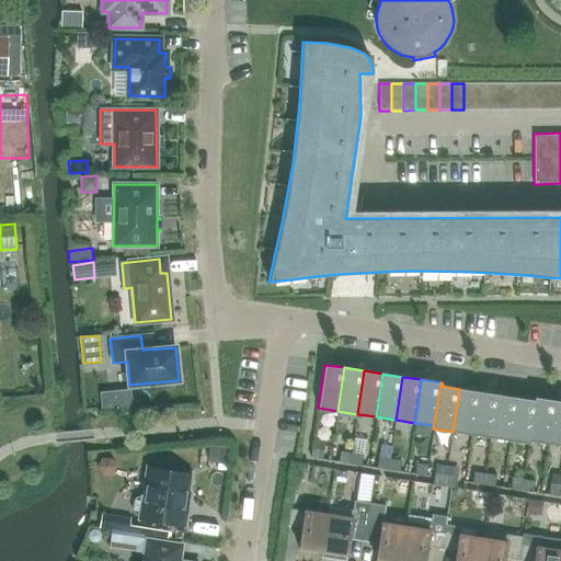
[(471,435),(478,391),(459,389),(453,432),(471,435)]
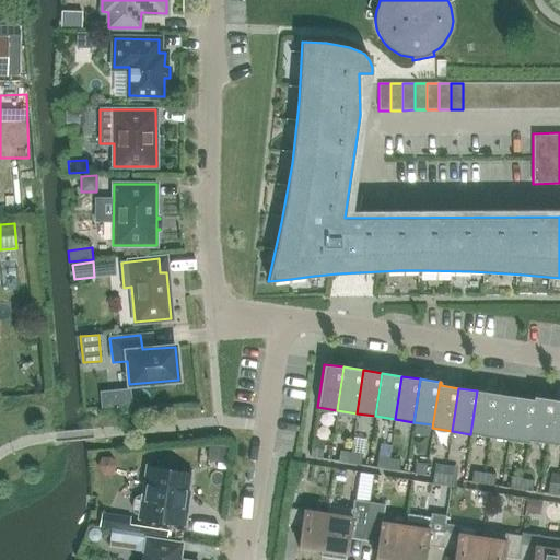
[(490,436),(497,394),(477,391),(470,434),(490,436)]
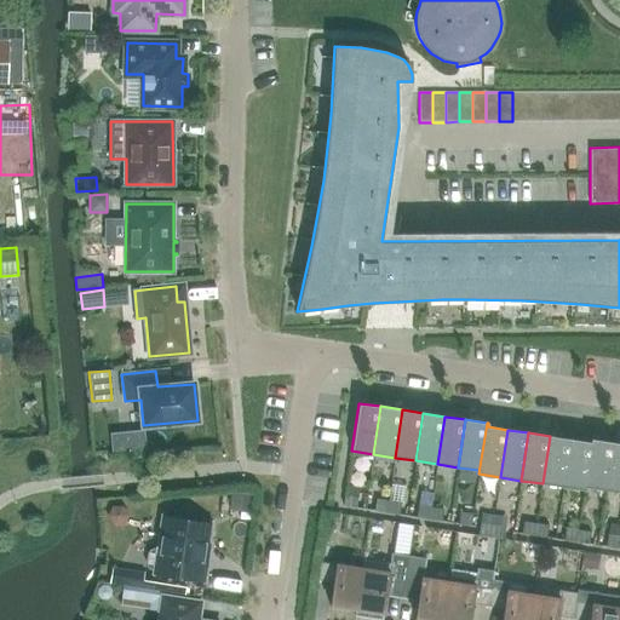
[(563,487),(570,440),(550,436),(543,483),(563,487)]
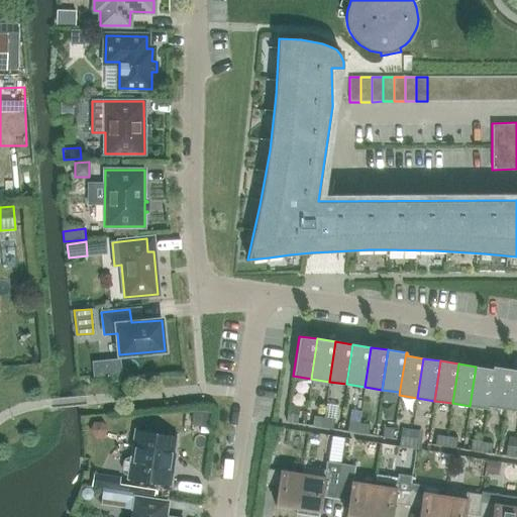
[(487,409),(494,367),(493,366),(492,369),(476,367),(470,406),(487,409)]
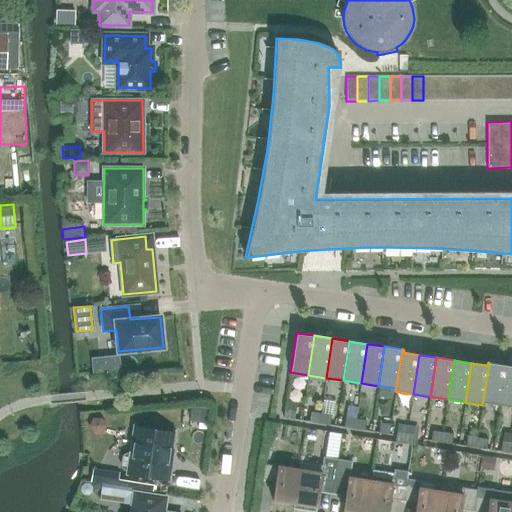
[(500,405),(506,365),(489,363),(482,405),(483,405),(484,402),(500,405)]
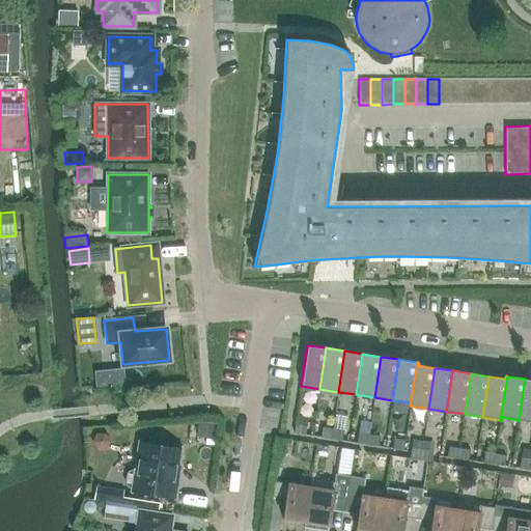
[(530,421),(530,380),(525,379),(519,420),(530,421)]
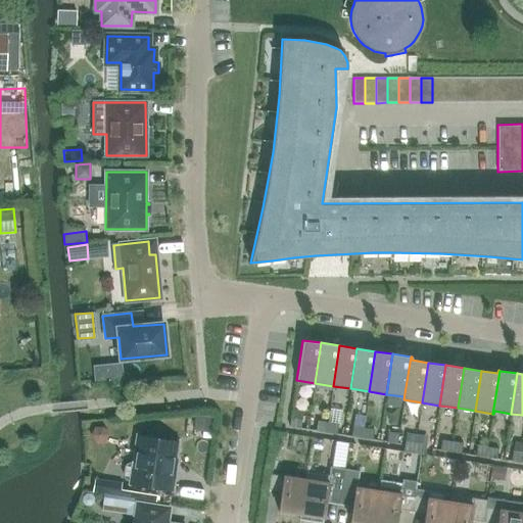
[(301,418),(291,417),(289,426),(300,428),(301,418)]
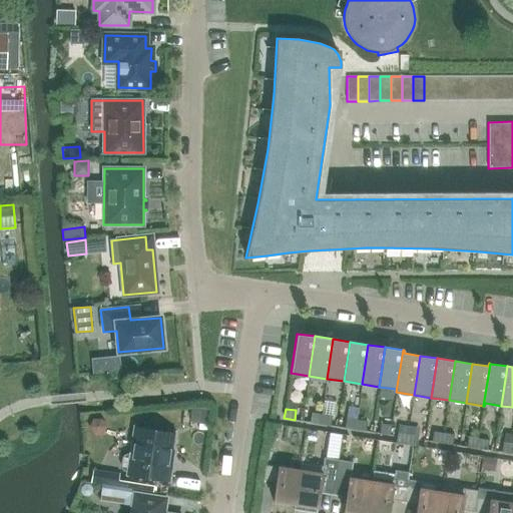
[(310,422),(320,424),(322,414),(311,413),(310,422)]
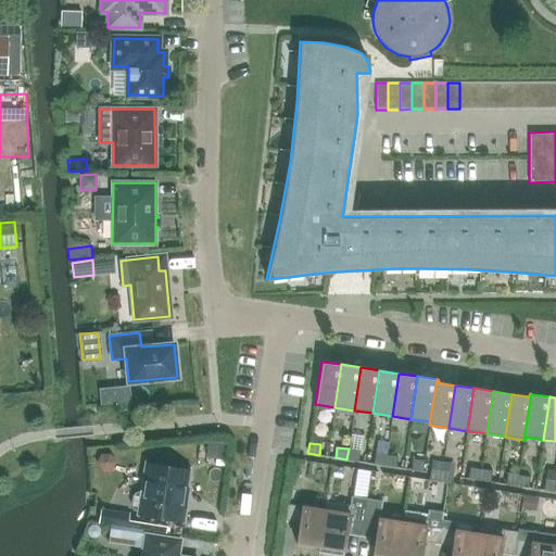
[(359,451),(349,449),(346,459),(357,462),(359,451)]
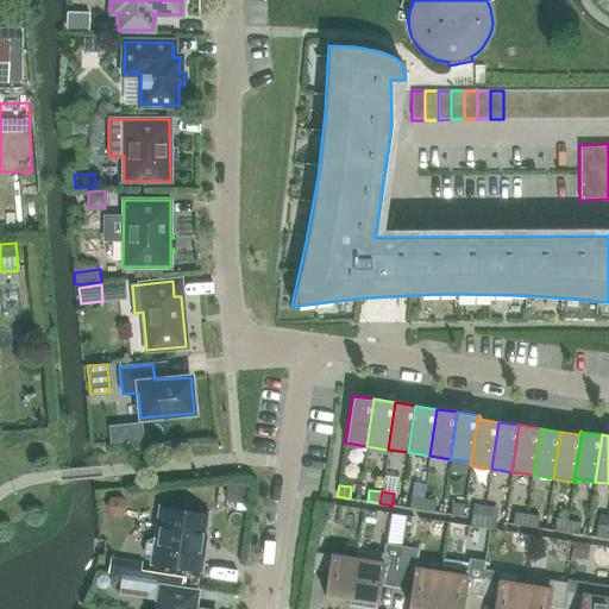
[(422,498),(410,496),(409,508),(421,509),(422,498)]
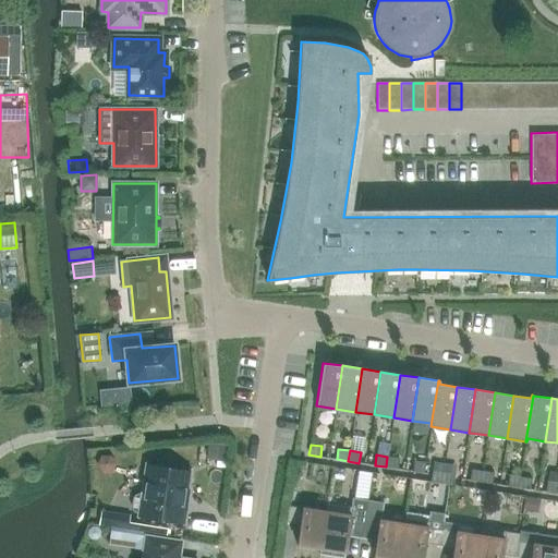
[(397,469),(399,458),(387,457),(386,466),(397,469)]
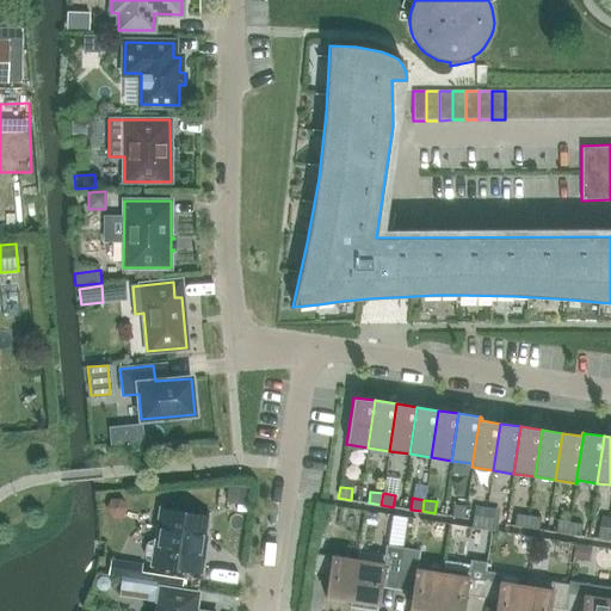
[(466,506),(454,504),(451,516),(464,518),(466,506)]
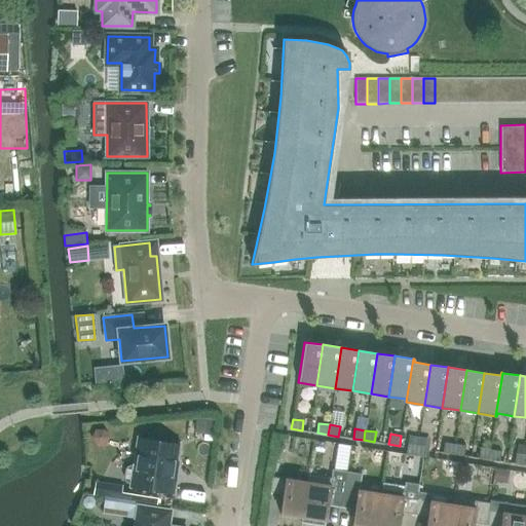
[(138,438),(134,466),(130,465),(127,466),(125,468),(124,478),(125,481),(127,483),(130,483),(130,486),(173,493),(175,478),(174,478),(179,444),(138,438)]
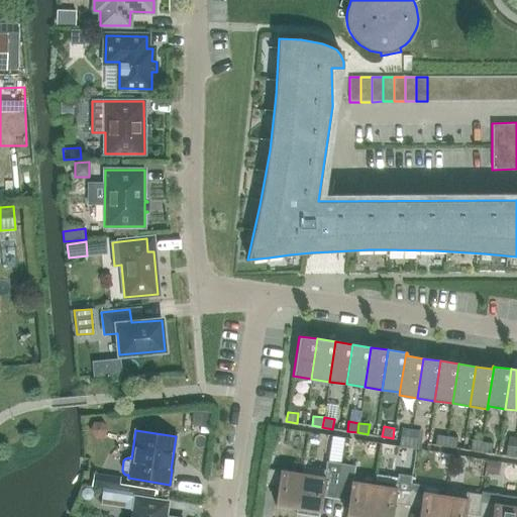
[(436,435),(435,444),(445,446),(446,436),(436,435)]
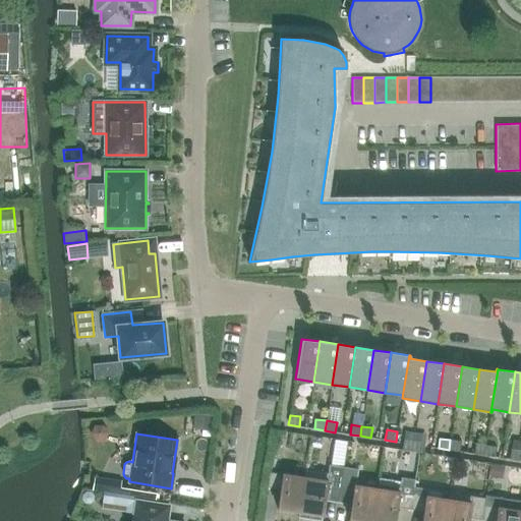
[(412,451),(414,441),(403,440),(403,443),(402,449),(412,451)]
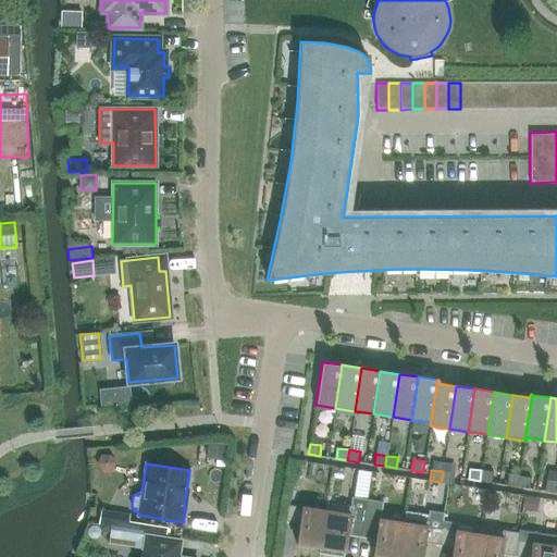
[(493,472),(481,470),(480,481),(491,483),(493,472)]
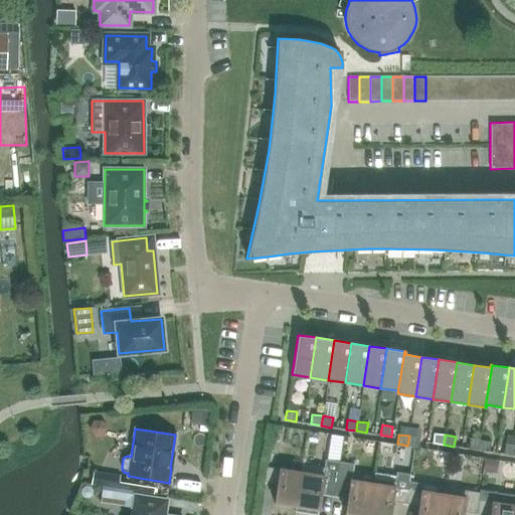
[(418,438),(409,436),(407,446),(417,448),(418,442),(419,438),(418,438)]
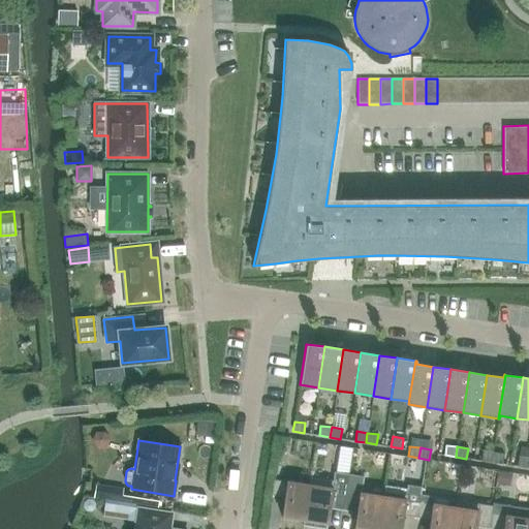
[(480,461),(492,462),(493,453),(483,450),(480,461)]
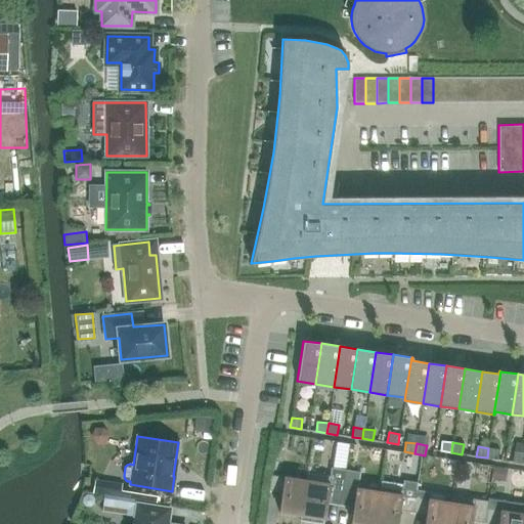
[(281,463),(284,448),(274,447),(272,461),(281,463)]
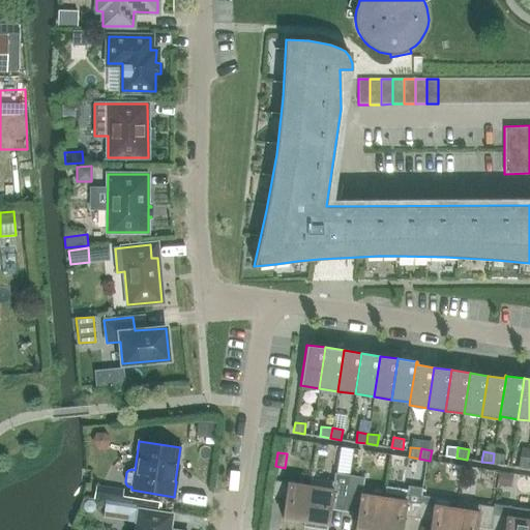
[(504,454),(494,453),(493,463),(503,465),(504,454)]
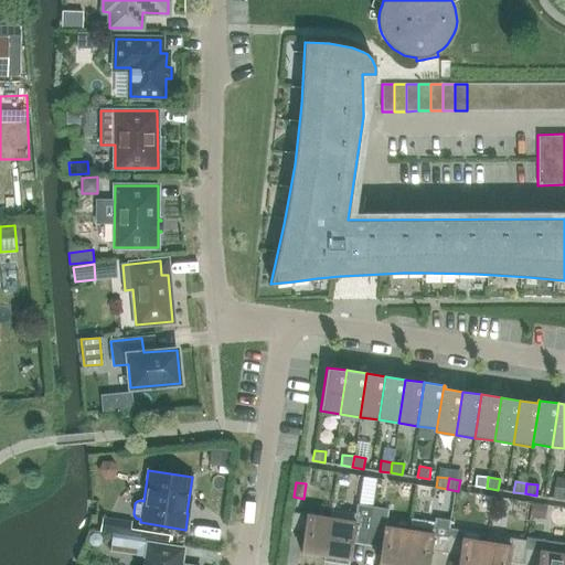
[(564,489),(554,487),(552,498),(563,500),(564,489)]
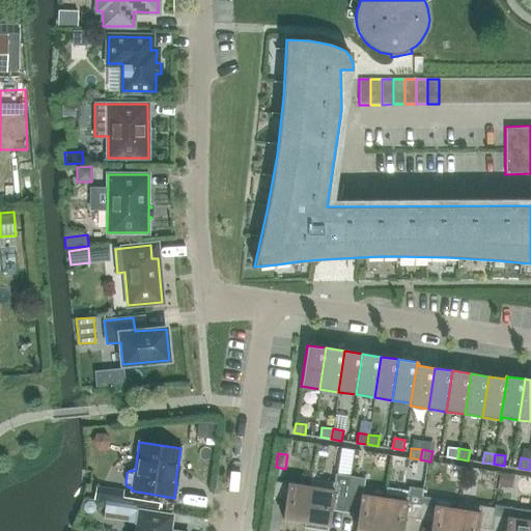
[(327,530),(328,526),(332,500),(345,502),(348,484),(350,477),(336,475),(334,482),(312,479),(305,522),(304,522),(304,527),(327,530)]
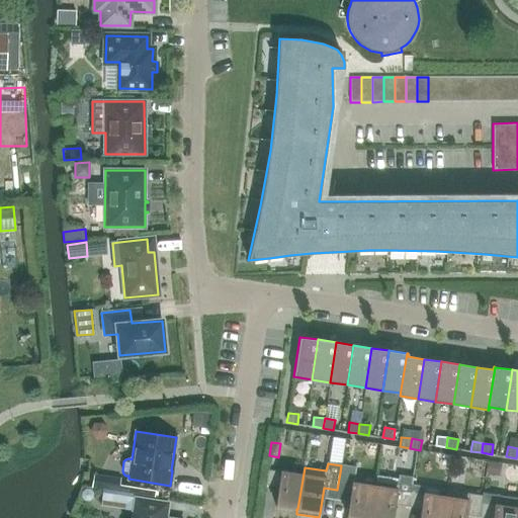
[(368,517),(374,486),(352,483),(355,467),(341,465),(340,472),(337,490),(350,492),(346,517),(347,517),(346,517),(368,517)]
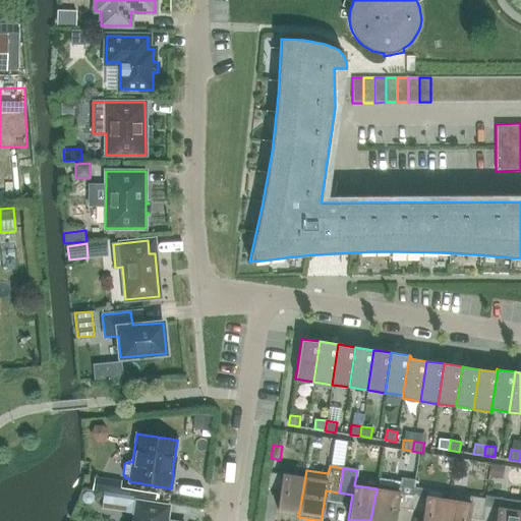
[(277,509),(298,512),(299,512),(306,470),(305,470),(304,477),(269,472),(268,481),(281,484),(277,509)]
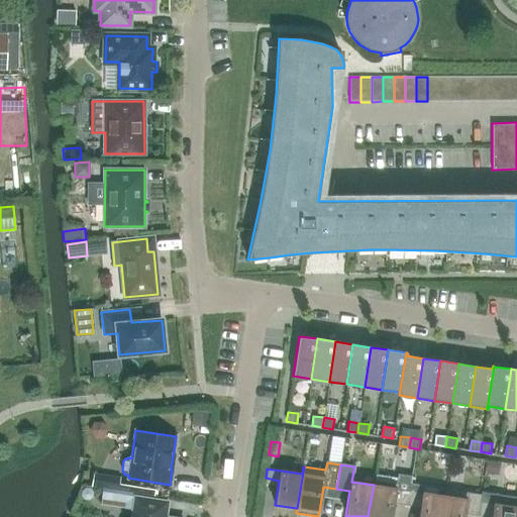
[(411,478),(398,476),(398,479),(375,476),(374,485),(368,516),(391,516),(394,498),(407,500),(409,490),(410,483),(411,478)]
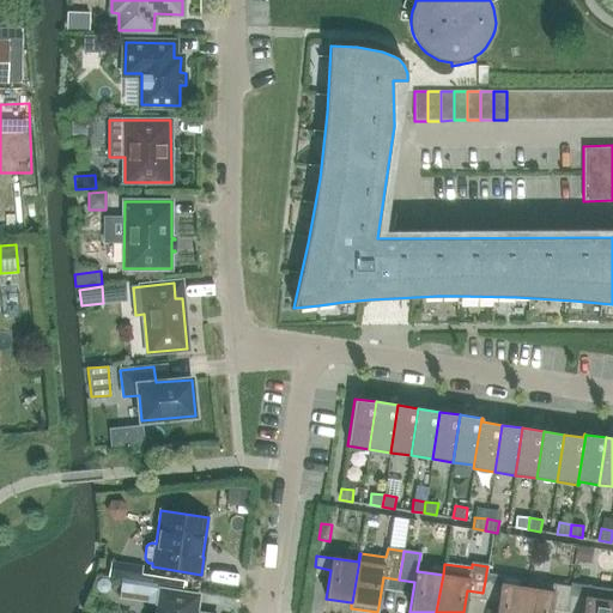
[(163,584),(165,571),(133,565),(131,578),(163,584)]
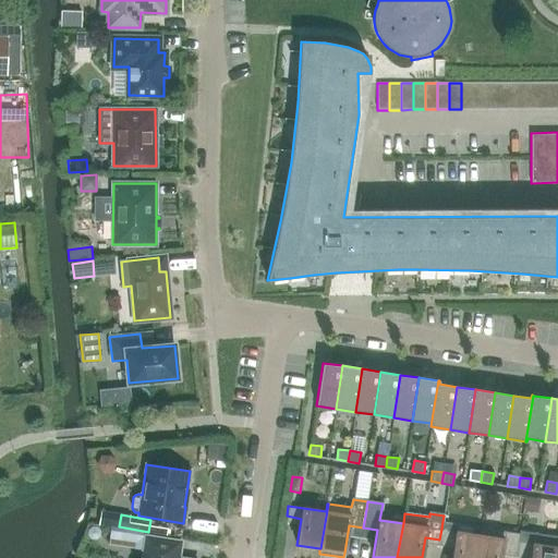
[(451,557),(475,557),(481,528),(480,528),(444,522),(444,521),(443,521),(441,529),(439,540),(453,542),(451,557)]
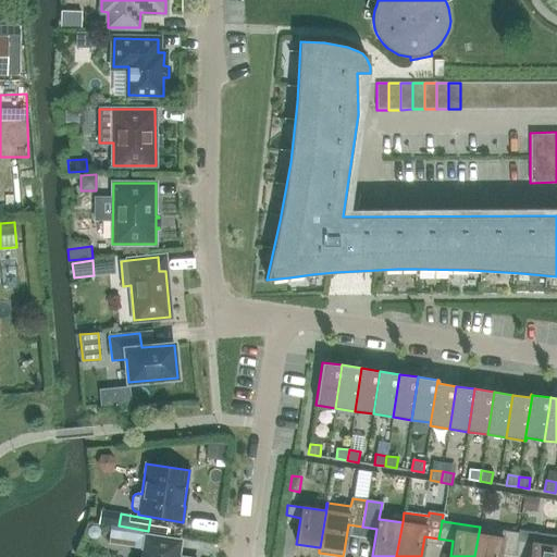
[(499,556),(502,548),(516,551),(518,532),(480,527),(474,556),(499,556)]
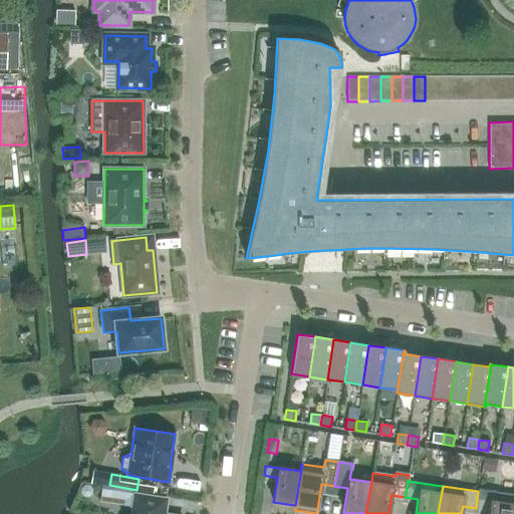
[(510,513),(513,504),(513,494),(478,489),(478,491),(476,508),(489,510),(488,513),(510,513)]
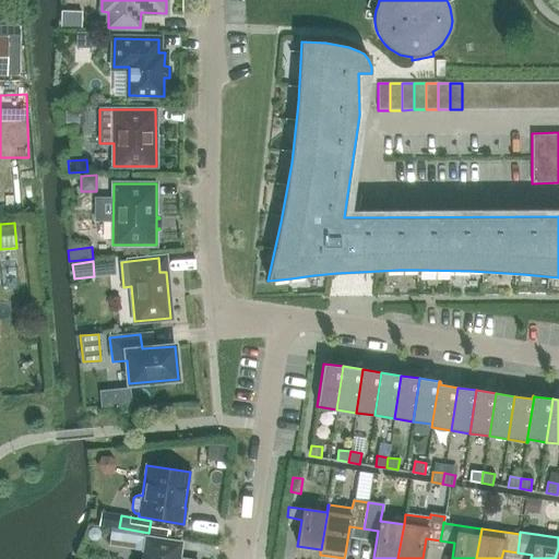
[(180,558),(177,555),(179,544),(181,544),(181,543),(145,537),(143,554),(142,554),(140,558),(180,558)]
